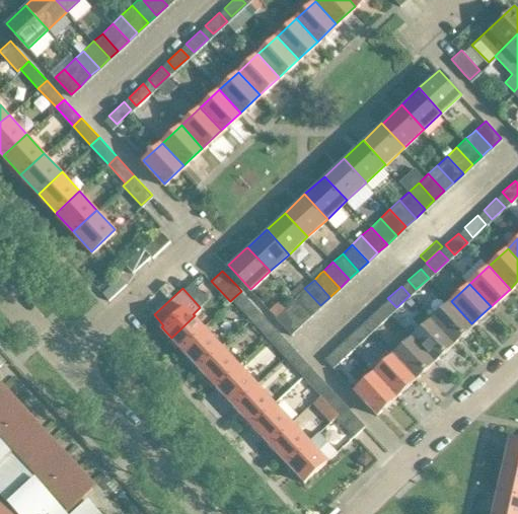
[(304,288),(295,297),(311,314),(320,305),(304,288)]
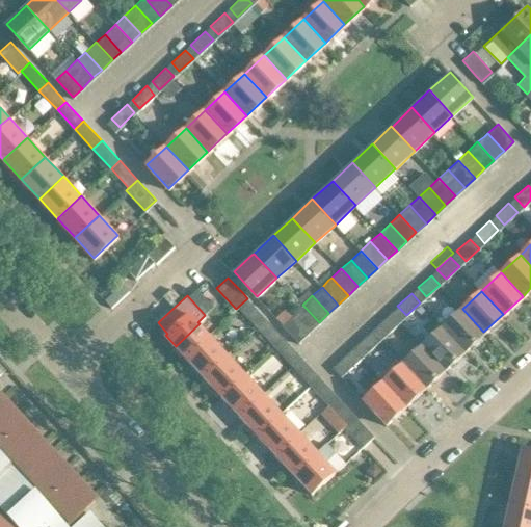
[(248,317),(257,309),(247,298),(239,306),(248,317)]
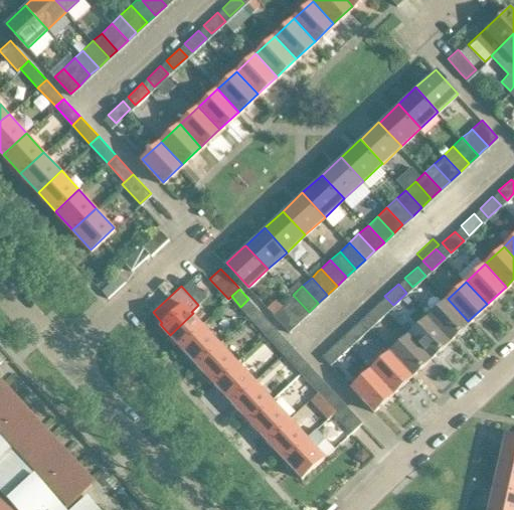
[(293,295),(283,304),(299,321),(309,312),(293,295)]
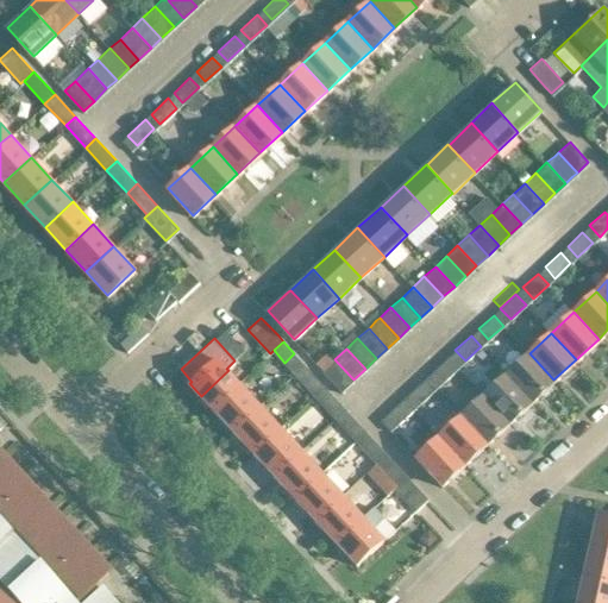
[(307,387),(317,377),(294,353),(284,363),(307,387)]
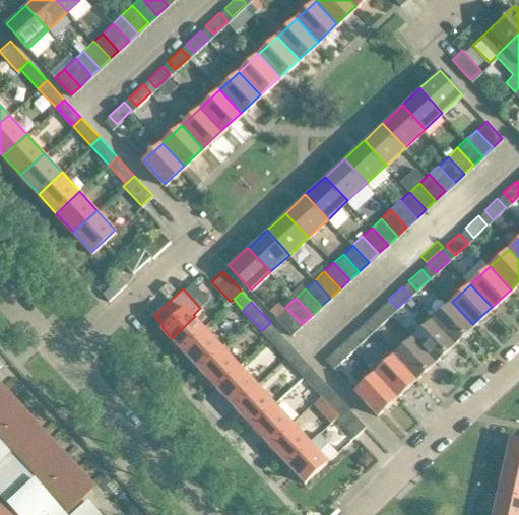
[(454,342),(472,324),(452,302),(433,319),(454,342)]
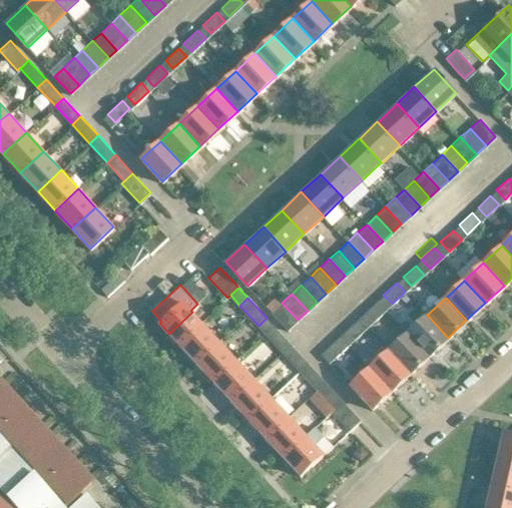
[(365,312),(374,321),(386,309),(378,300),(365,312)]
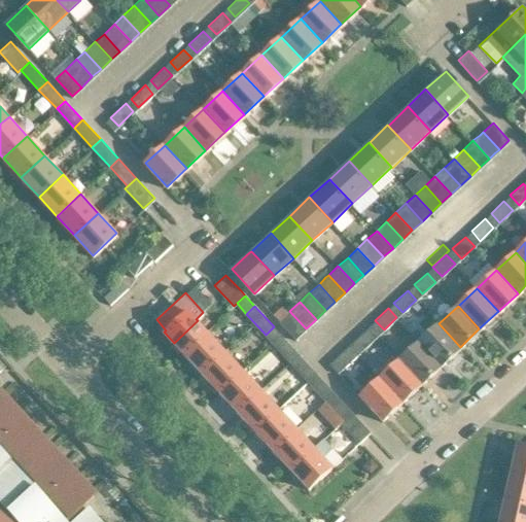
[(289,311),(279,320),(295,338),(306,328),(289,311)]
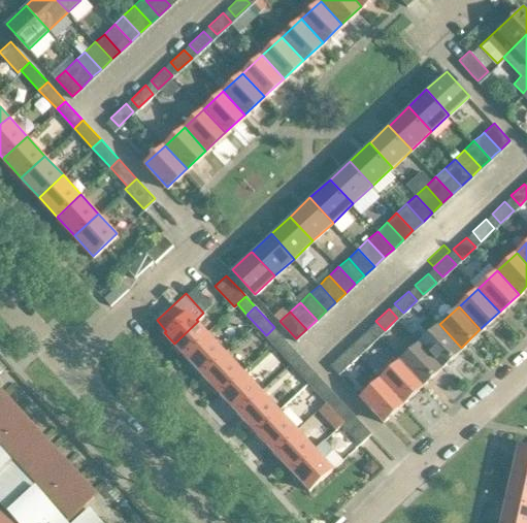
[(193,364),(218,341),(198,321),(174,344),(193,364)]
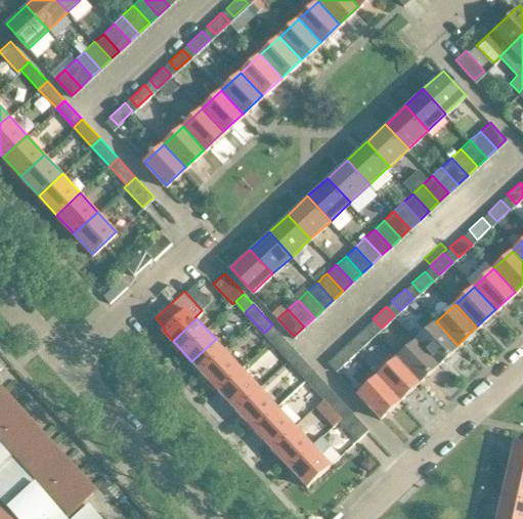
[(438,362),(458,345),(436,321),(417,340),(438,362)]
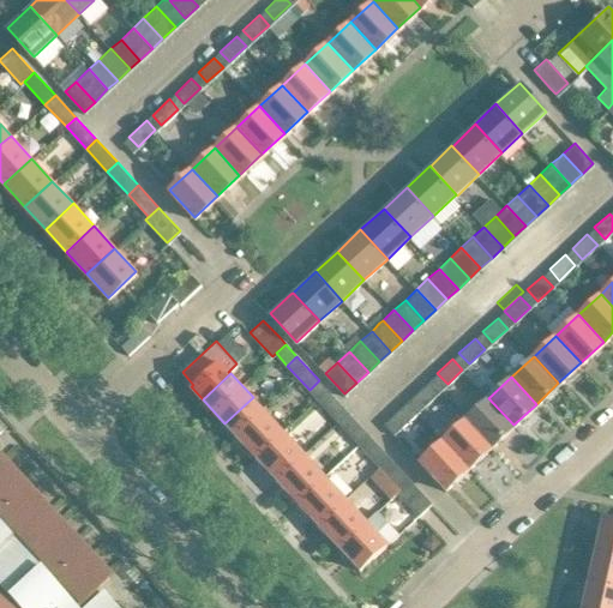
[(331,414),(342,405),(319,380),(310,390),(331,414)]
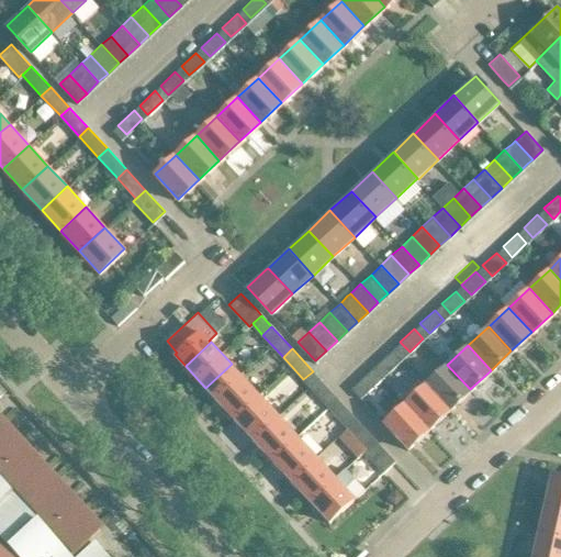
[(379,361),(389,371),(402,358),(393,348),(379,361)]
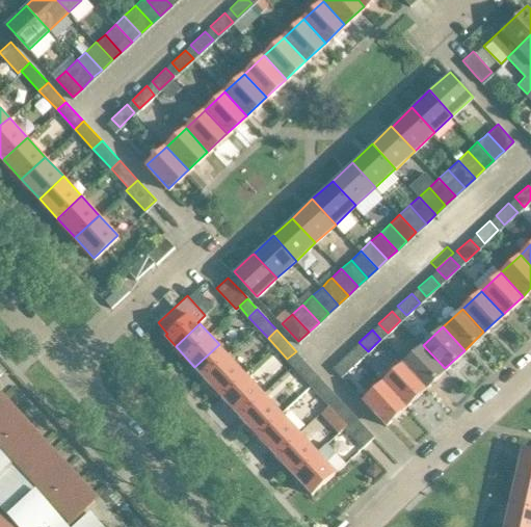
[(214,388),(238,365),(219,344),(194,367),(214,388)]
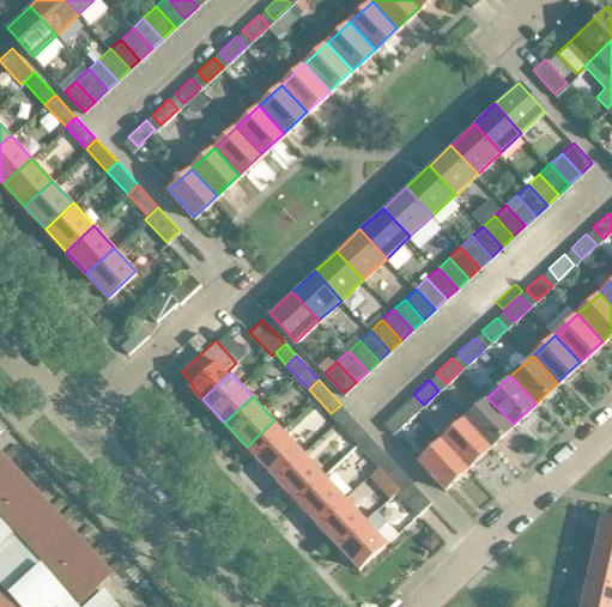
[(490,445),(513,424),(488,398),(465,418),(490,445)]
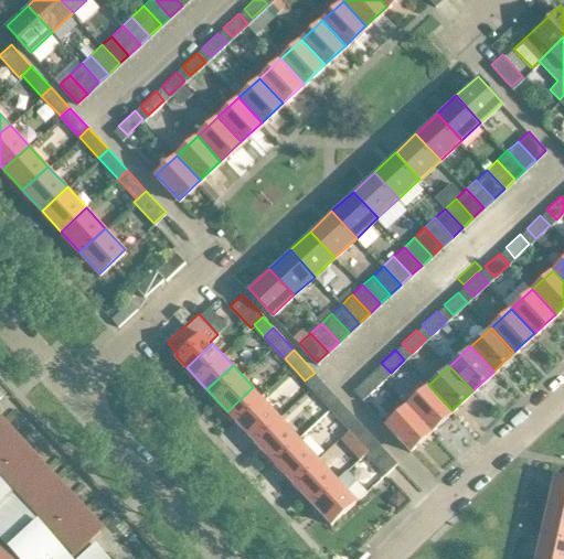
[(360,383),(369,393),(384,378),(375,368),(360,383)]
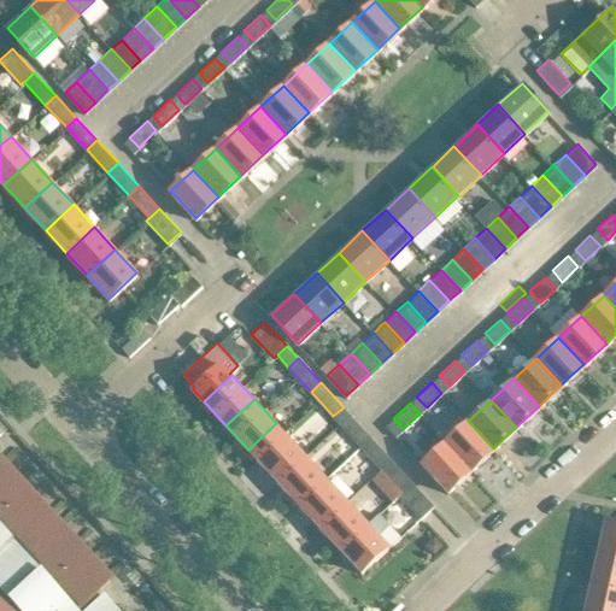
[(356,440),(365,432),(344,407),(333,416),(356,440)]
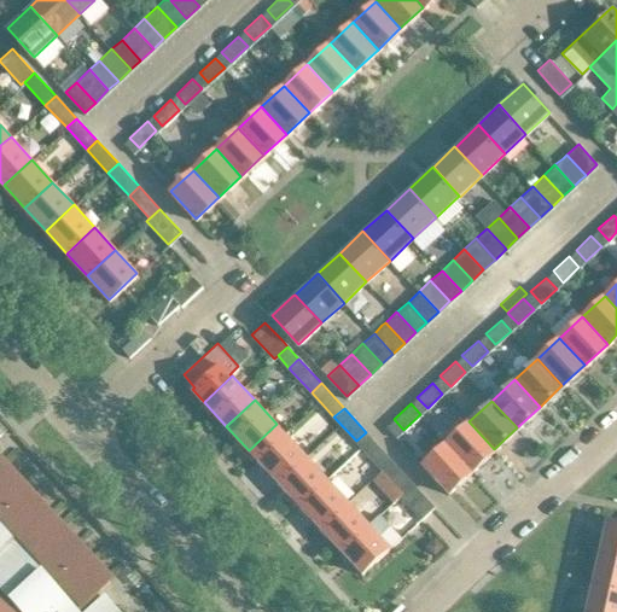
[(471,470),(494,449),(469,421),(447,442),(471,470)]
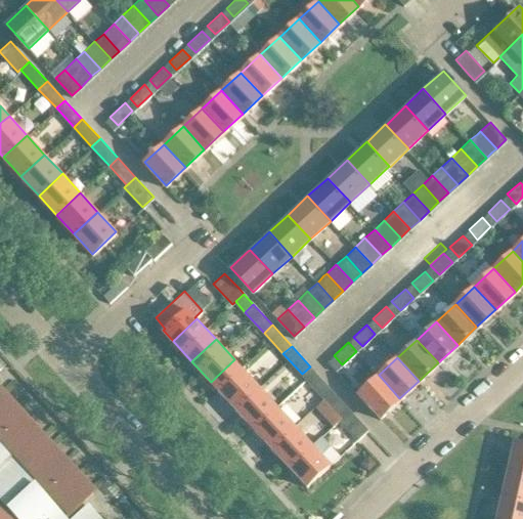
[(230,402),(253,381),(234,359),(211,382),(230,402)]
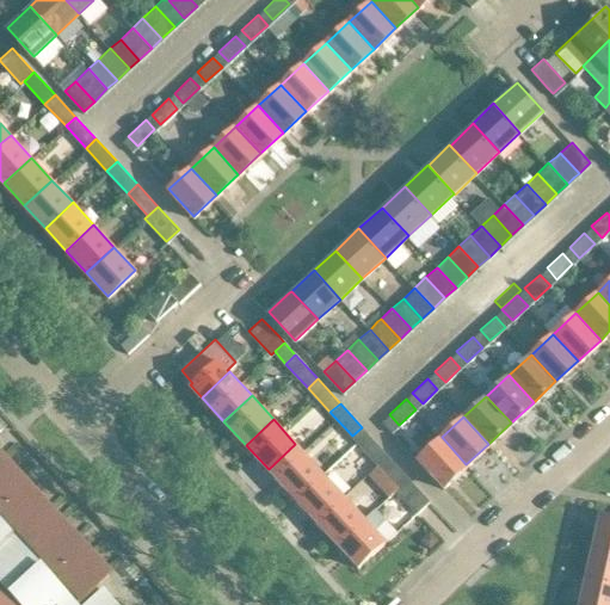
[(374,460),(384,451),(362,427),(352,436),(374,460)]
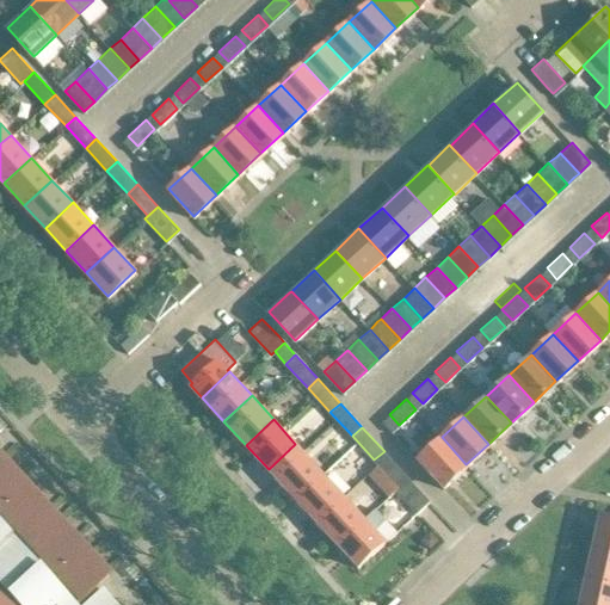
[(443,486),(466,464),(442,437),(418,458),(443,486)]
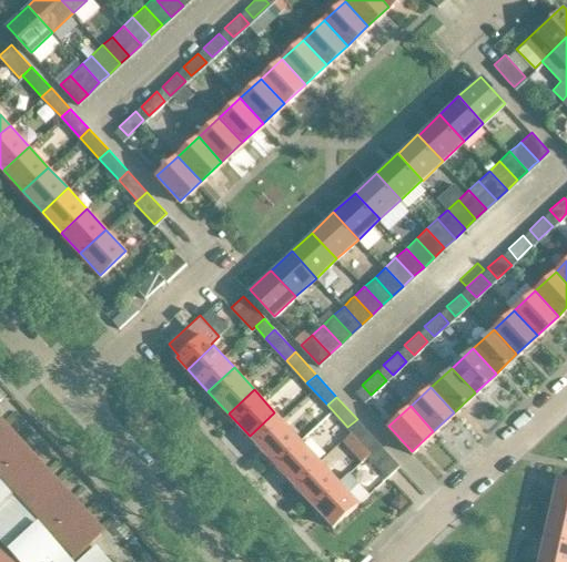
[(270,458),(295,435),(274,412),(250,436),(270,458)]
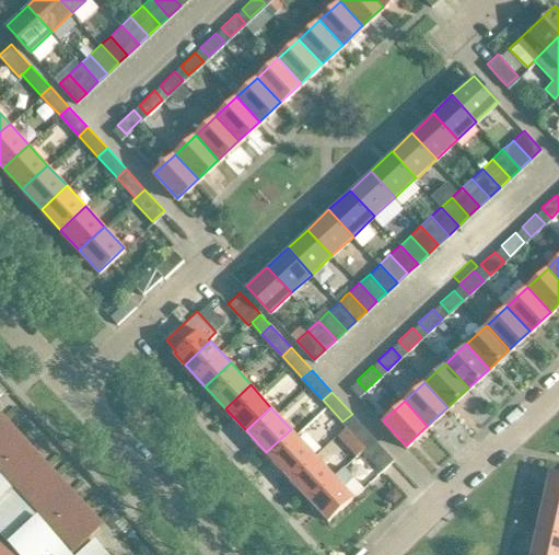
[(363,443),(372,436),(352,414),(342,421),(363,443)]
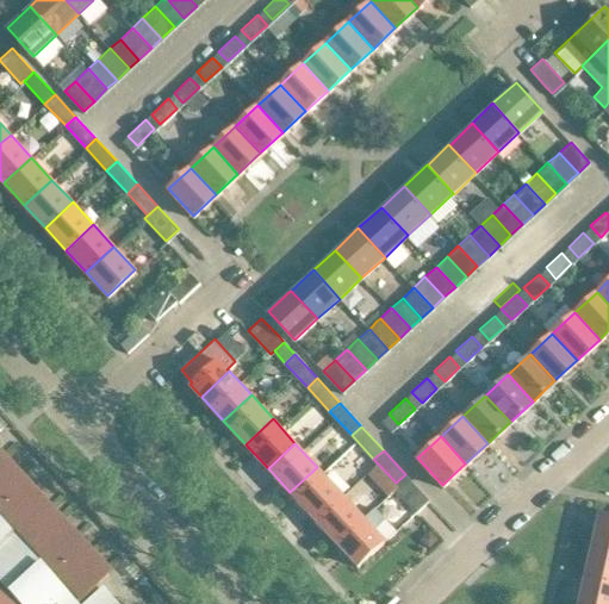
[(0,603),(112,603),(115,603),(99,586),(98,589),(93,583),(106,571),(0,454),(0,603)]
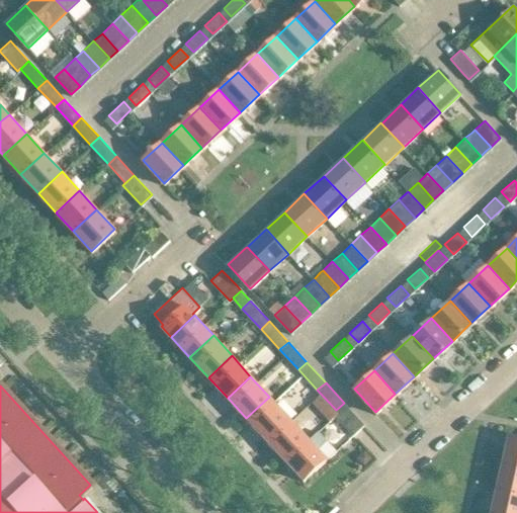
[(265,438),(287,417),(269,397),(246,418),(265,438)]
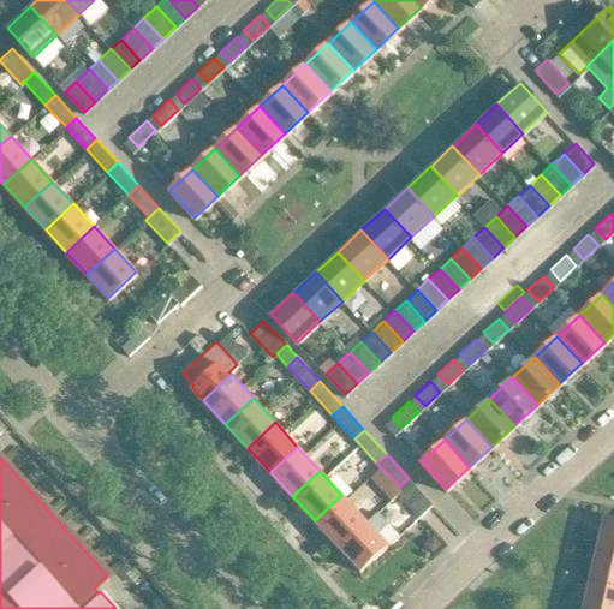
[(409,478),(399,487),(400,489),(398,493),(418,514),(431,502),(409,478)]
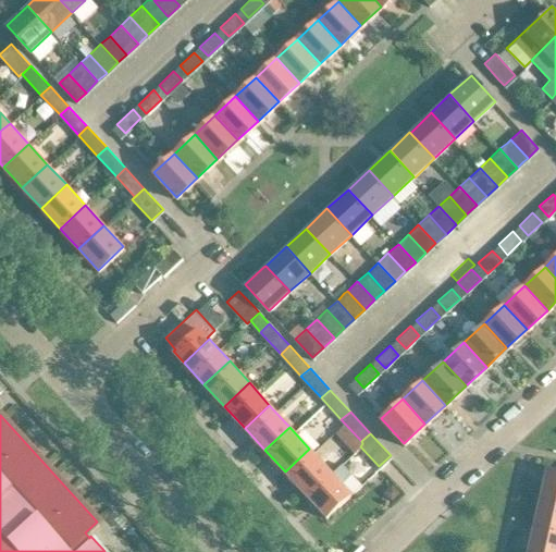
[(309,449),(285,471),(305,493),(330,470),(321,461),(309,449)]
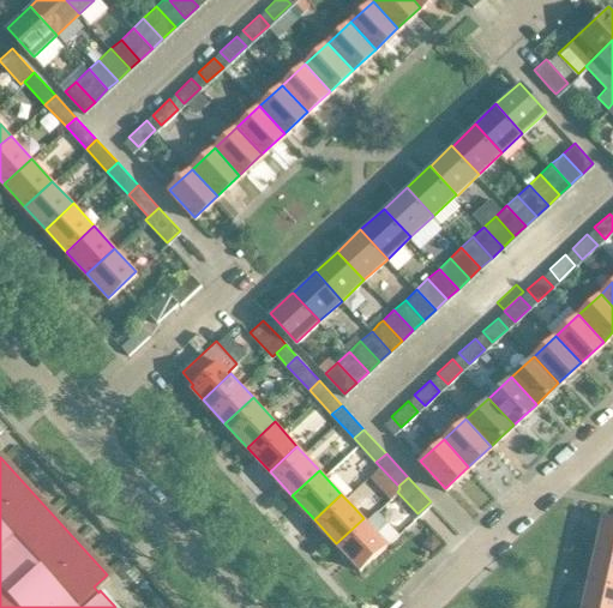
[(364,518),(336,543),(359,569),(386,542),(398,531),(386,519),(377,509),(365,521),(364,518)]
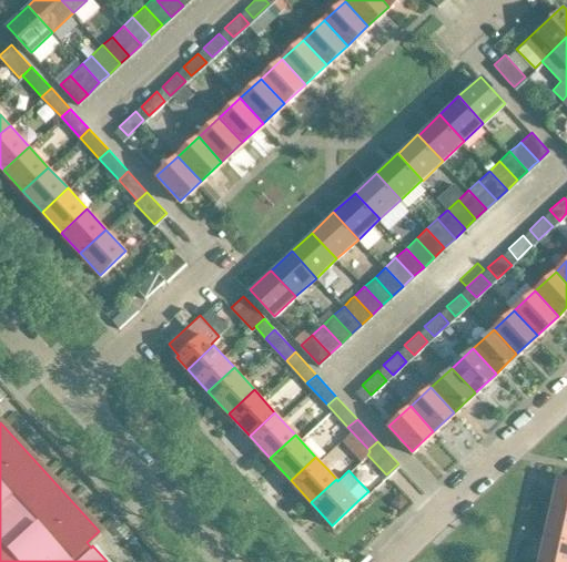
[(550,504),(566,508),(566,478),(557,477),(550,504)]
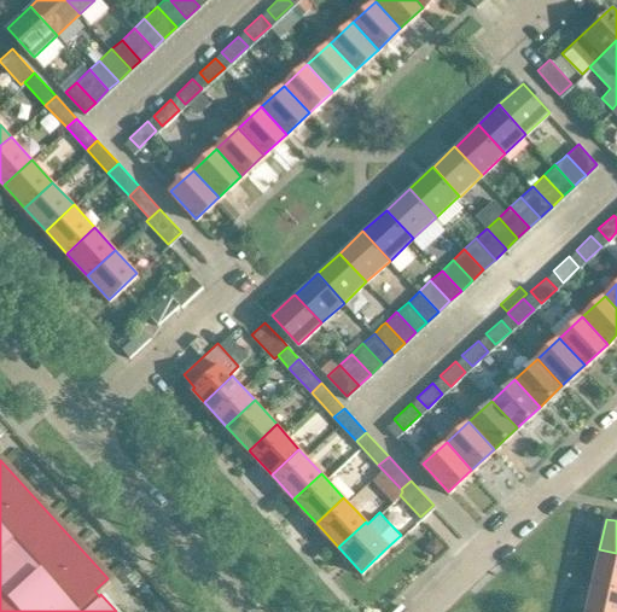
[(430,540),(430,549),(432,553),(443,545),(435,535),(430,540)]
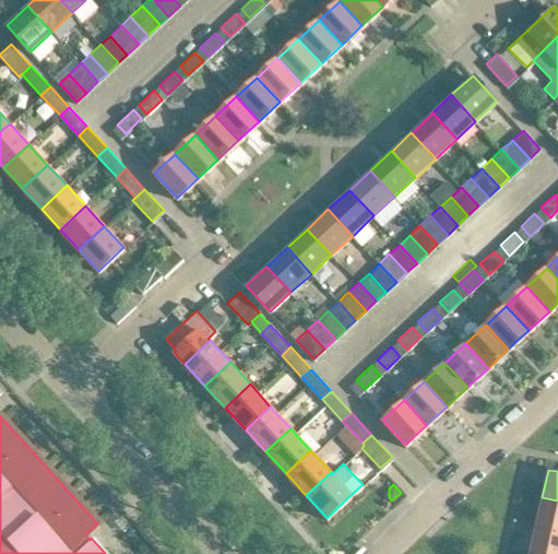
[(557,529),(557,501),(542,497),(535,525),(557,529)]
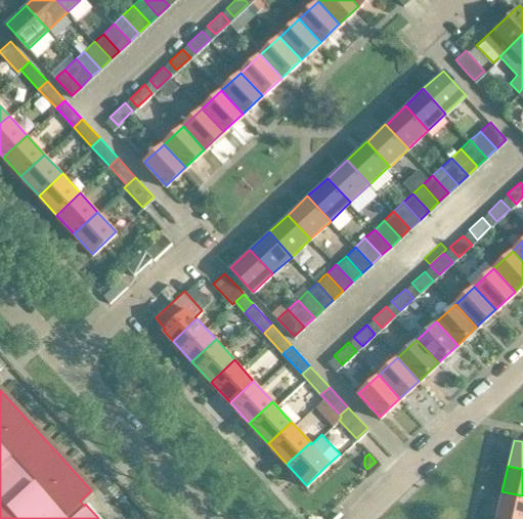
[(505,518),(522,518),(522,495),(502,491),(496,517),(505,518)]
